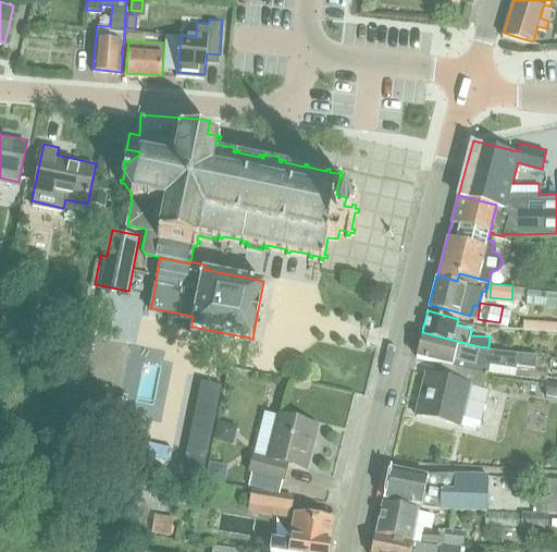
[(519,324),(556,327),(556,319),(520,317),(519,324)]
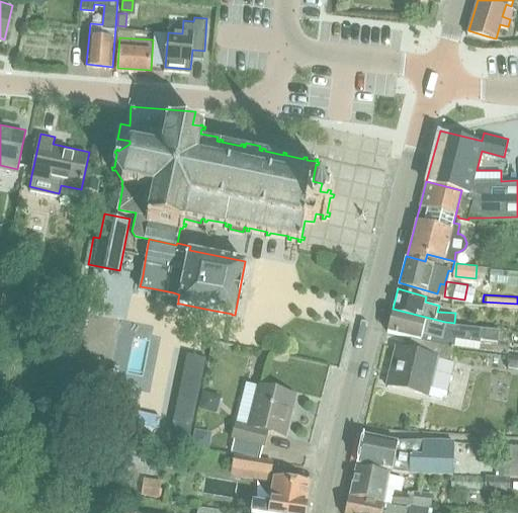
[(393,309),(387,329),(412,336),(420,338),(435,342),(453,345),(455,336),(480,339),(480,337),(497,339),(498,329),(484,327),(454,323),(445,322),(393,309)]
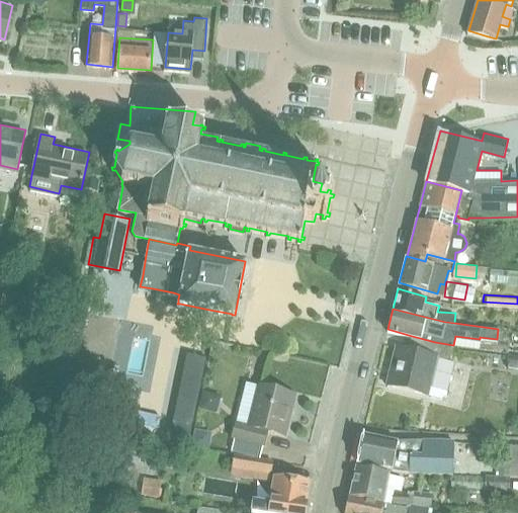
[(398,342),(386,383),(441,397),(447,394),(450,378),(453,375),(452,371),(455,360),(450,359),(453,345),(435,342),(420,338),(412,336),(409,345),(398,342)]
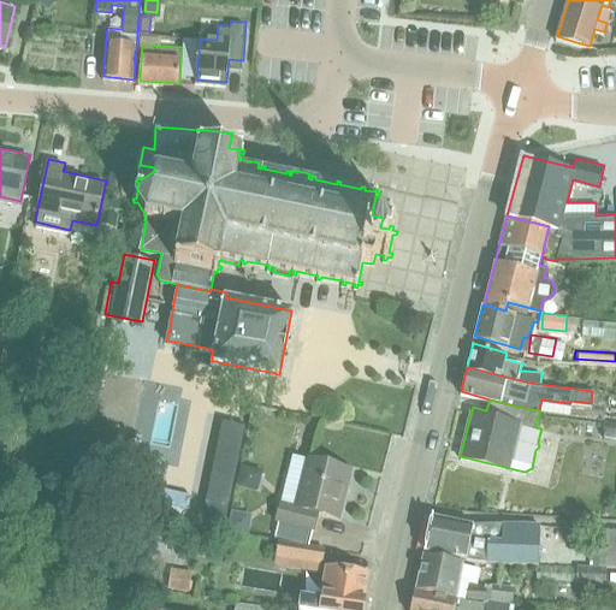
[(214,455),(202,510),(226,515),(237,461),(246,422),(221,418),(214,455)]
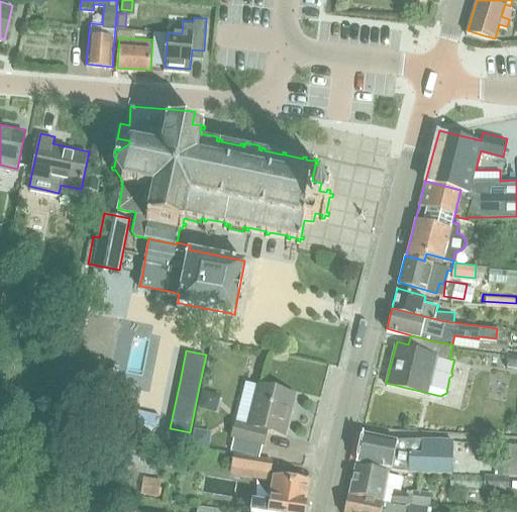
[(516,353),(507,352),(505,365),(516,367),(516,353)]
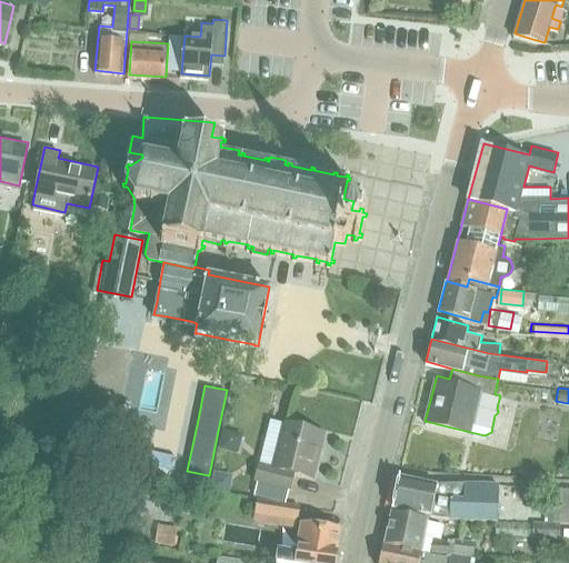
[(257,479),(253,492),(286,501),(289,488),(293,472),(312,476),(317,461),(312,460),(319,430),(285,421),(270,418),(259,461),(255,479),(257,479)]
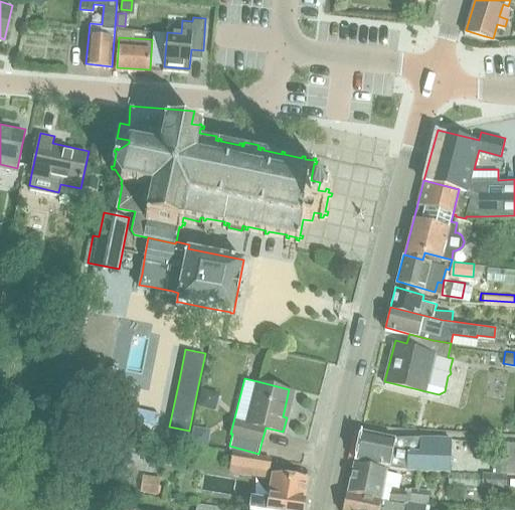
[(137,407),(134,416),(158,421),(159,412),(137,407)]
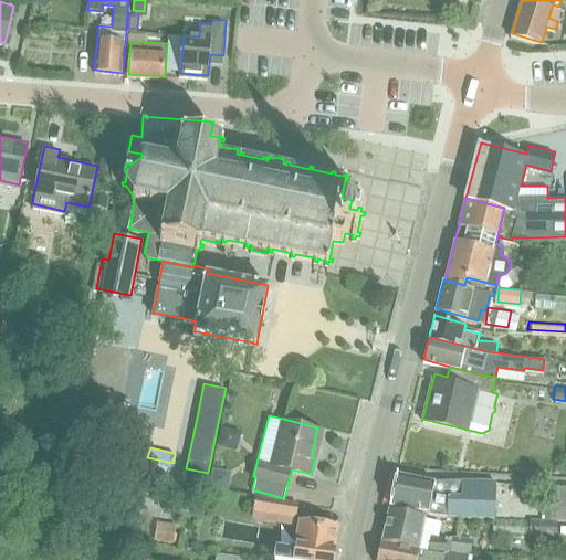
[(213,465),(210,483),(228,486),(231,468),(213,465)]
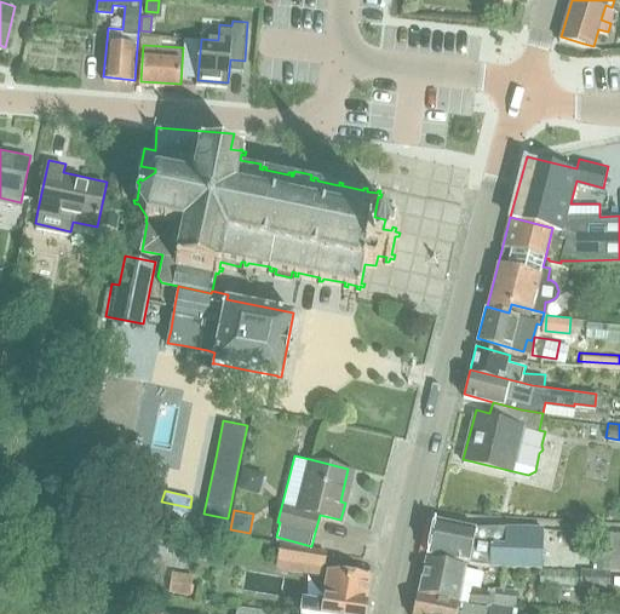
[(476,526),(436,517),(428,554),(480,566),(541,568),(543,528),(505,527),(476,526)]
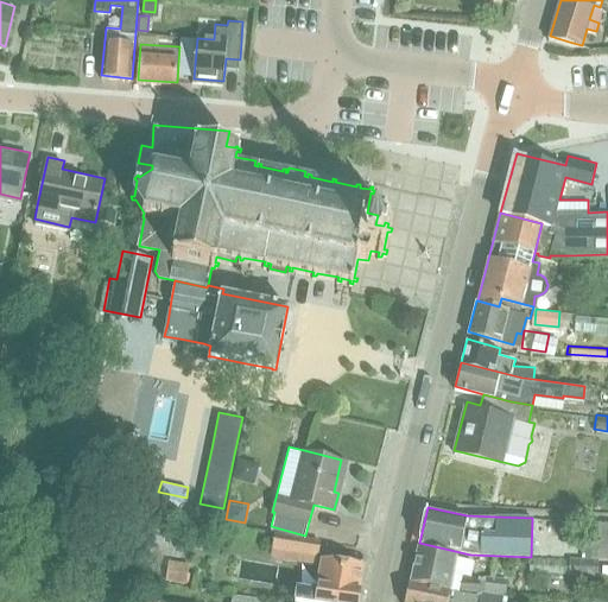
[(582,558),(597,558),(607,557),(607,520),(594,521),(594,544),(583,544),(582,558)]
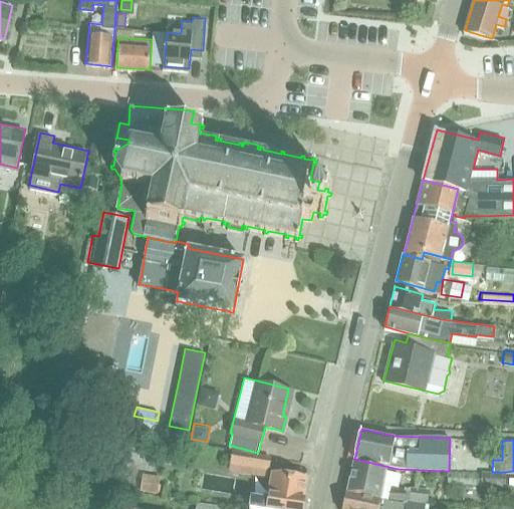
[(271,456),(230,449),(228,461),(232,462),(269,468),(271,456)]
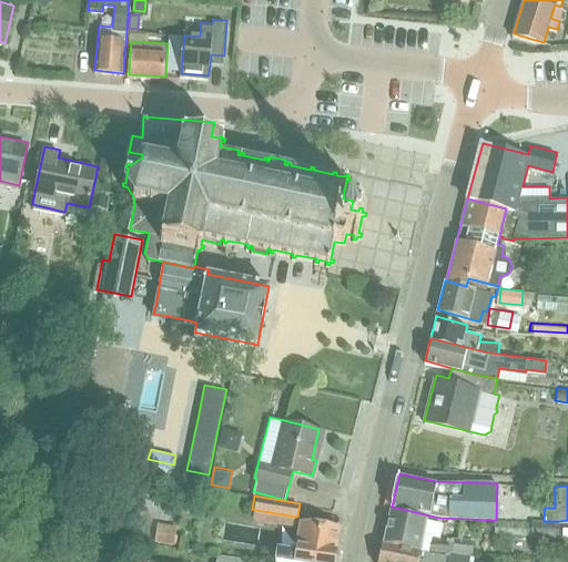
[(391,510),(383,543),(421,551),(427,519),(391,510)]
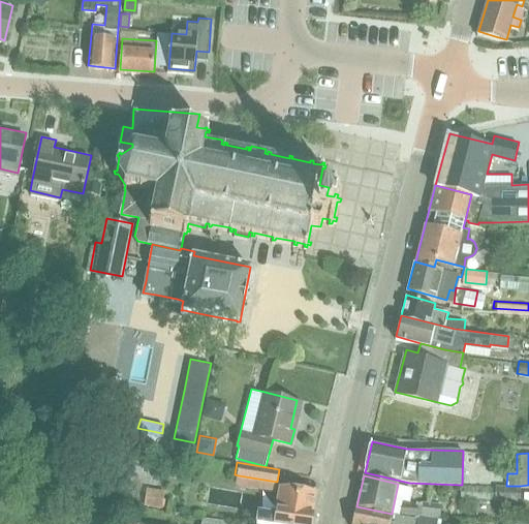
[(520,486),(506,486),(495,485),(495,500),(520,500),(520,486)]
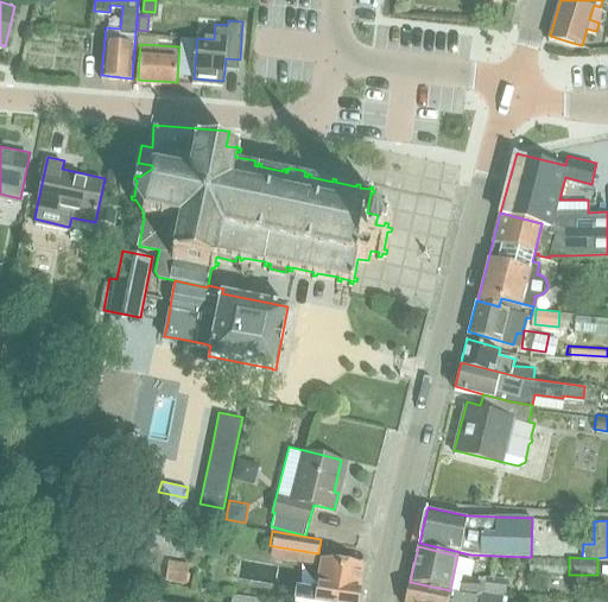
[(169,558),(165,578),(187,582),(190,562),(169,558)]
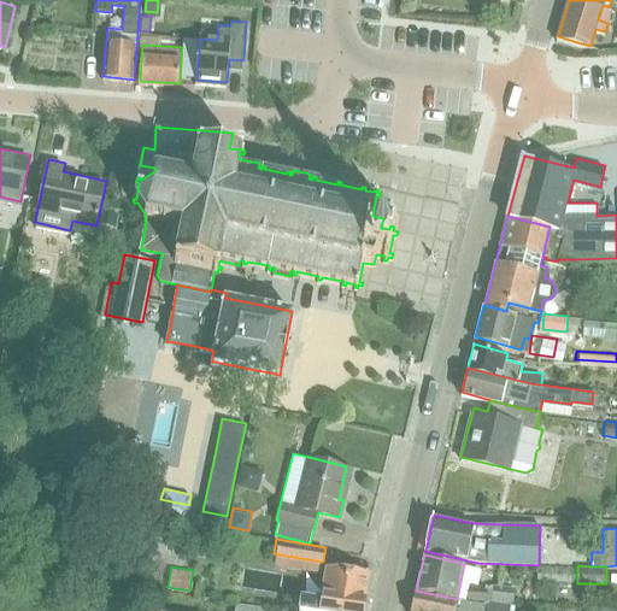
[(304,595),(301,609),(319,610),(364,610),(371,573),(328,567),(323,599),(304,595)]
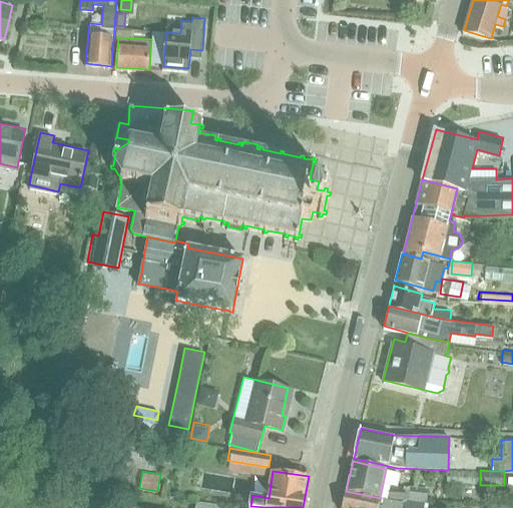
[(389,500),(405,500),(405,498),(427,501),(429,488),(411,487),(406,488),(390,487),(389,500)]
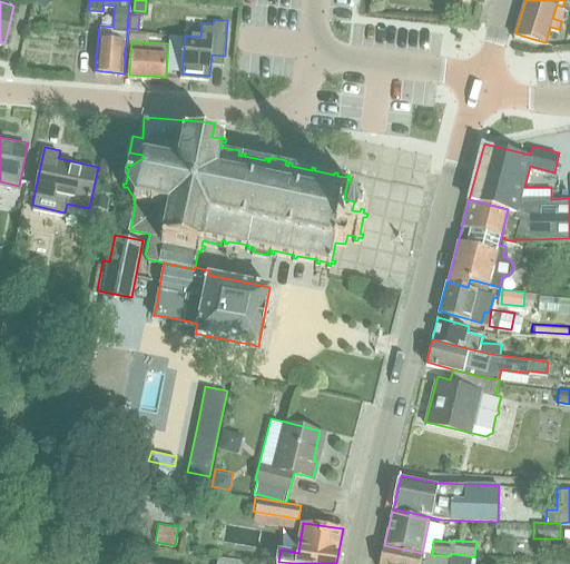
[(384,545),(380,563),(446,563),(449,558),(422,553),(384,545)]
